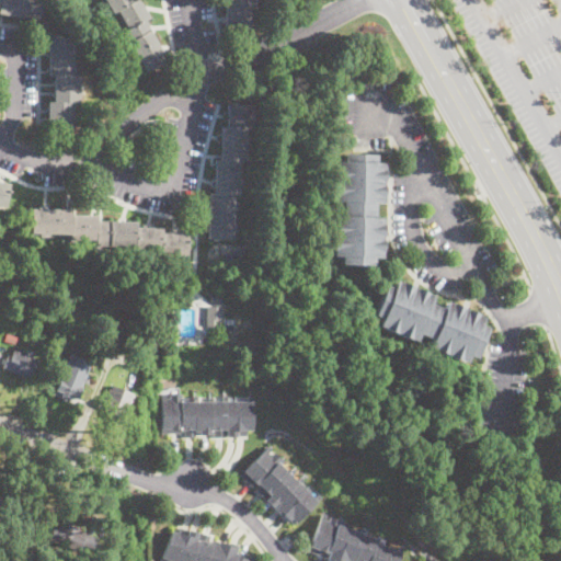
[(41,0),(36,21),(0,13),(0,0),(41,0)]
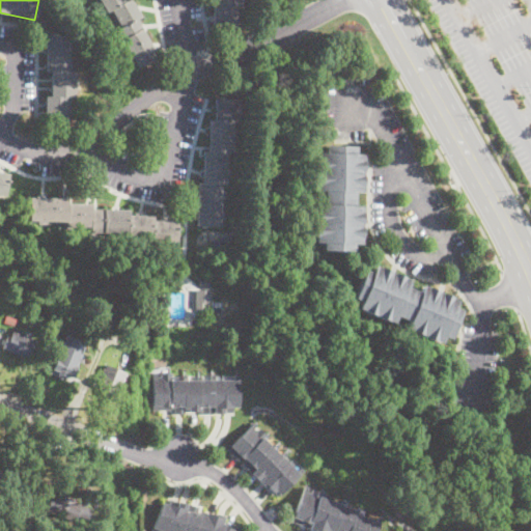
[(132,0),(141,17),(137,20),(158,56),(137,67),(116,30),(121,27),(111,10),(107,12),(100,0),(132,0)]
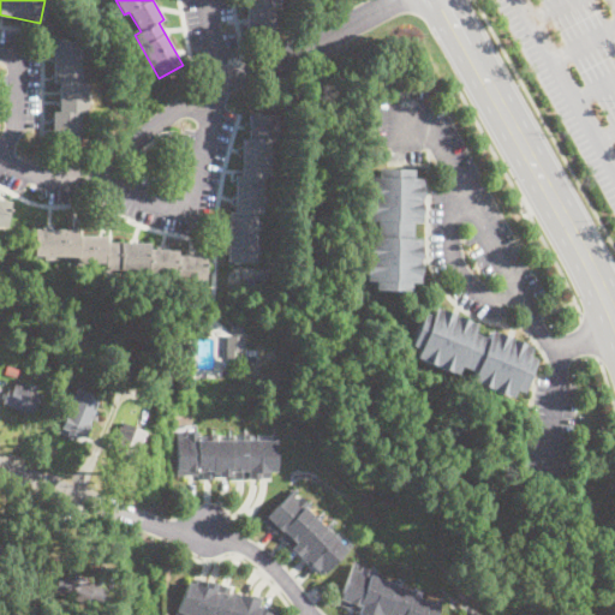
[(85,83),(85,113),(79,113),(78,142),(53,141),(54,112),(59,112),(60,83),(53,83),(54,40),(81,40),(79,83),(85,83)]
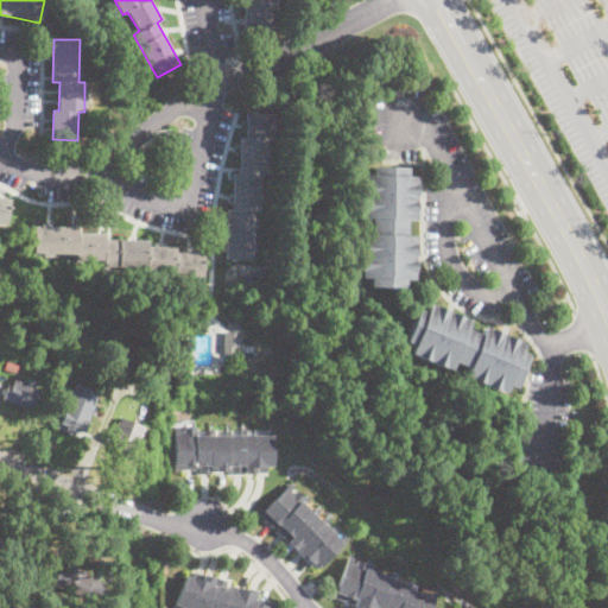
[(278,121),(277,132),(272,132),(272,139),(266,139),(266,145),(271,145),(270,156),(265,156),(265,169),(270,169),(270,175),(265,175),(264,179),(259,179),(259,194),(264,194),(264,204),(259,204),(259,211),(253,211),(252,217),(257,217),(257,227),(252,227),(252,241),(257,241),(257,252),(252,252),(252,259),(226,259),(227,209),(233,209),(234,172),(240,172),(240,137),(246,137),(246,112),(272,113),(272,121),(278,121)]
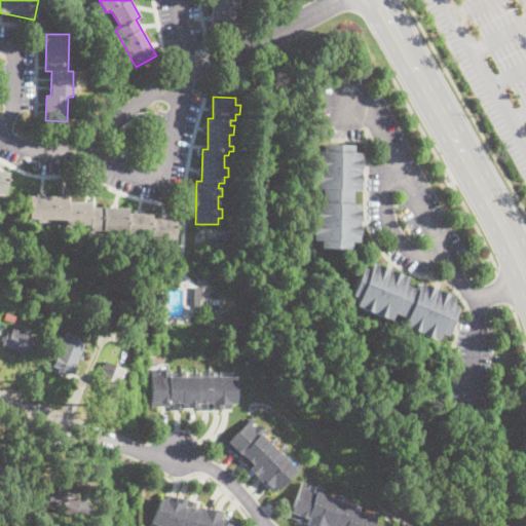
[(362,152),(352,152),(353,144),(323,142),(322,150),(314,151),(313,188),(321,187),(320,200),(311,201),(310,240),(318,240),(320,249),(348,249),(348,240),(358,240),(359,204),(350,203),(351,189),(360,189),(362,152)]
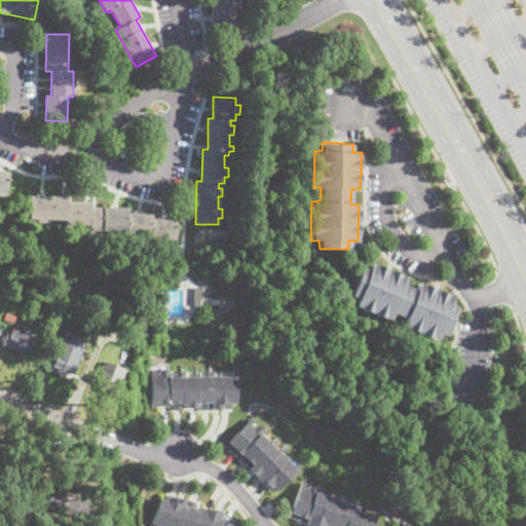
[(0,171),(9,173),(5,194),(0,193),(0,171)]
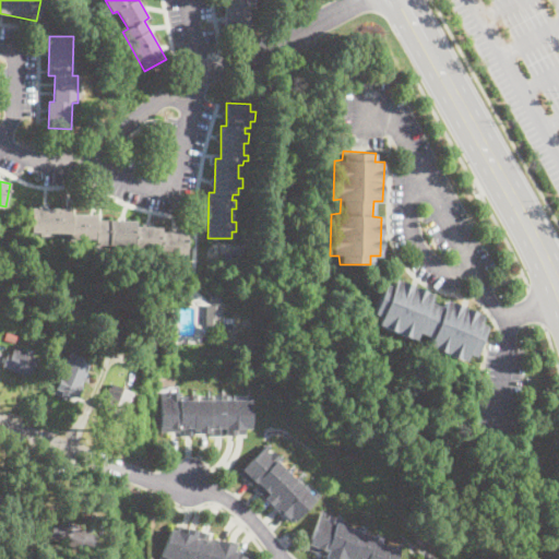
[(187,234),(187,257),(161,257),(161,251),(134,250),(134,245),(95,244),(95,239),(69,238),(70,233),(32,232),(32,207),(72,209),(72,214),(97,214),(97,219),(137,221),(137,226),(162,226),(162,233),(187,234)]
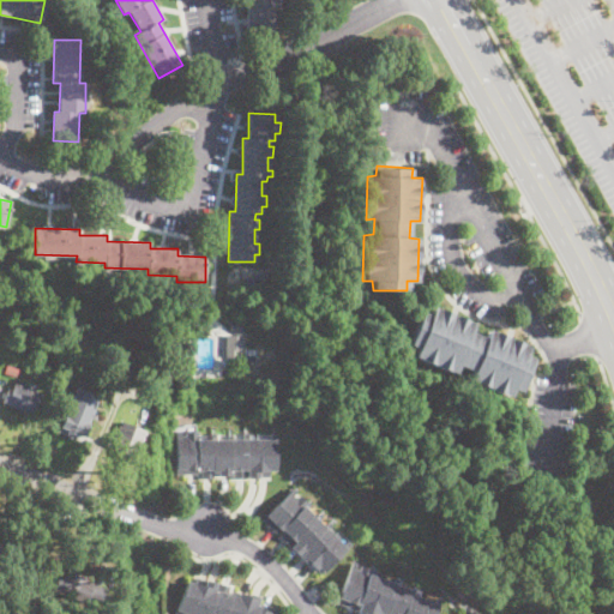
[(531,360),(522,356),(528,345),(488,329),(486,336),(469,332),(473,323),(433,306),(429,313),(421,309),(408,343),(415,347),(411,356),(452,373),(456,363),(471,369),(468,379),(507,395),(511,389),(521,390),(531,360)]
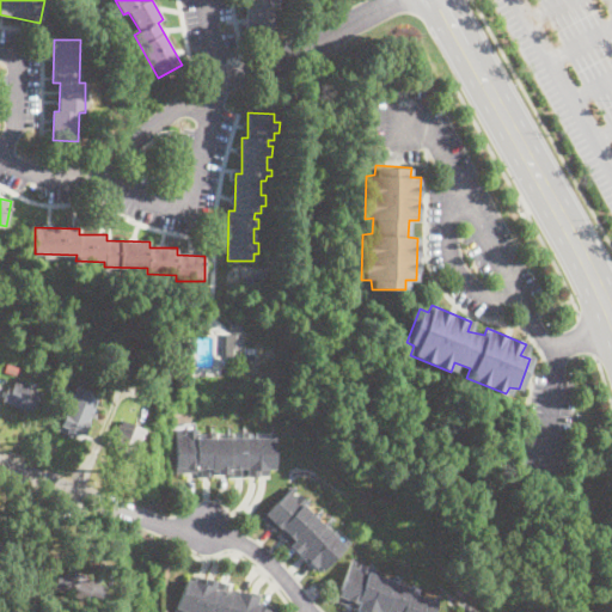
[(244,335),(243,348),(238,347),(238,356),(225,355),(226,335),(244,335)]
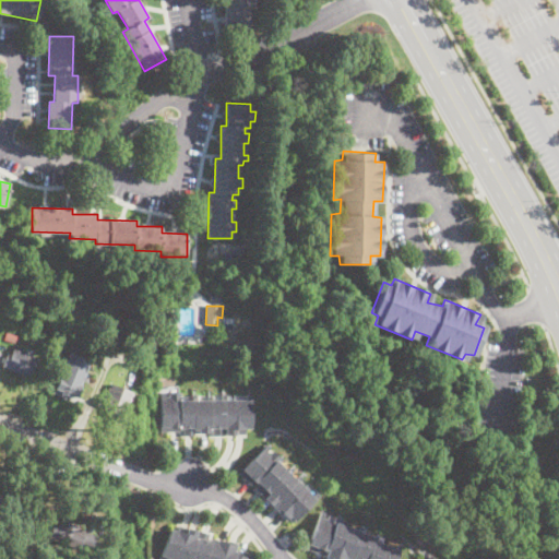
[(13,351),(37,359),(31,378),(2,367),(8,354),(12,356),(13,351)]
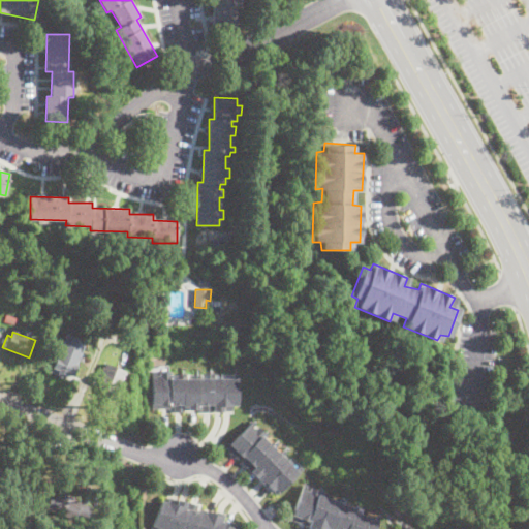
[(78,365),(74,376),(55,369),(67,335),(85,341),(76,365),(78,365)]
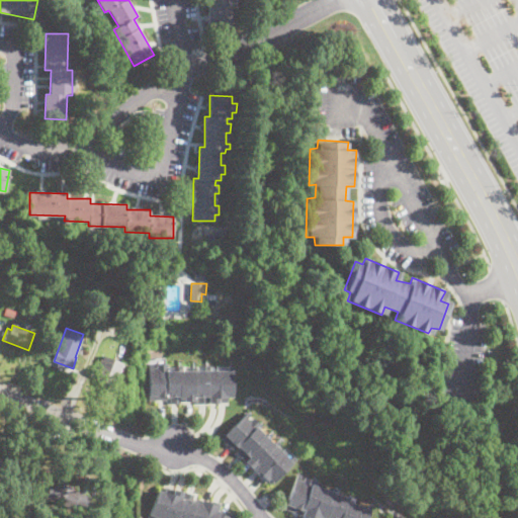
[(123,363),(114,385),(89,375),(93,367),(97,369),(103,355),(123,363)]
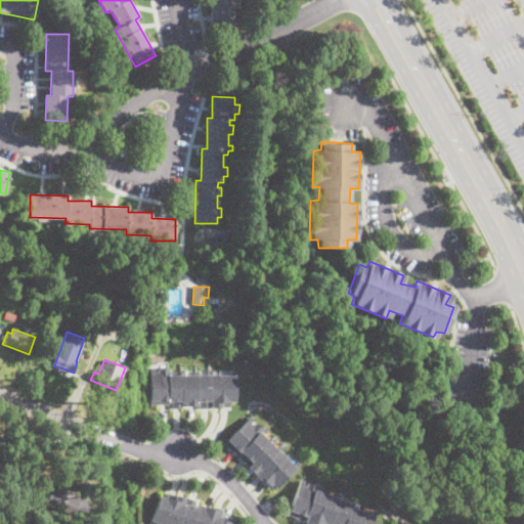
[(168,374),(180,373),(180,369),(184,369),(184,373),(194,373),(194,370),(199,369),(199,373),(207,373),(207,369),(211,369),(211,373),(216,372),(216,368),(219,368),(219,373),(230,373),(230,367),(234,367),(235,400),(229,400),(229,406),(211,406),(211,399),(209,399),(209,407),(199,408),(199,401),(195,401),(195,404),(181,405),(182,407),(172,407),(172,401),(168,401),(168,403),(151,403),(150,365),(155,365),(155,370),(159,370),(159,365),(168,365),(168,374)]
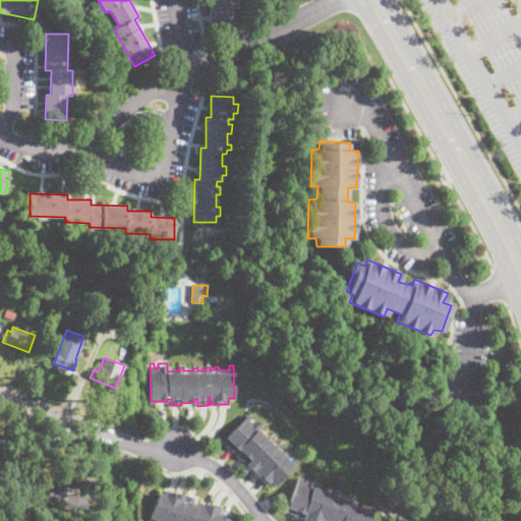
[(247,419),(250,421),(253,418),(258,425),(261,423),(265,427),(261,430),(268,438),(271,435),(273,437),(270,440),(275,446),(279,442),(281,444),(277,448),(289,461),(293,457),(297,461),(271,485),(262,475),(261,476),(254,470),(257,467),(256,465),(251,470),(245,463),(249,459),(248,458),(244,462),(238,455),(241,451),(237,447),(233,451),(221,439),(248,413),(250,415),(247,419)]
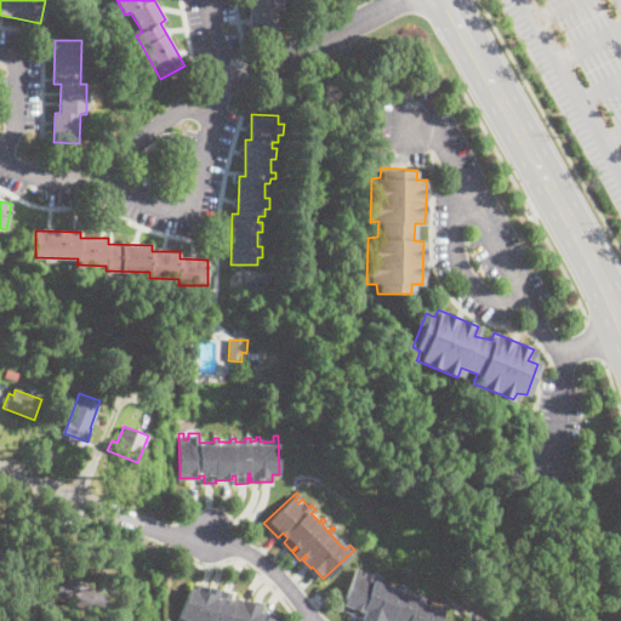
[(358,573),(362,574),(364,570),(377,575),(376,580),(396,587),(397,584),(405,587),(404,591),(416,594),(415,598),(427,603),(429,597),(444,603),(437,620),(392,620),(388,620),(387,620),(380,620),(374,619),(372,620),(369,620),(360,617),(364,610),(360,609),(357,615),(340,609),(355,567),(359,568),(358,573)]
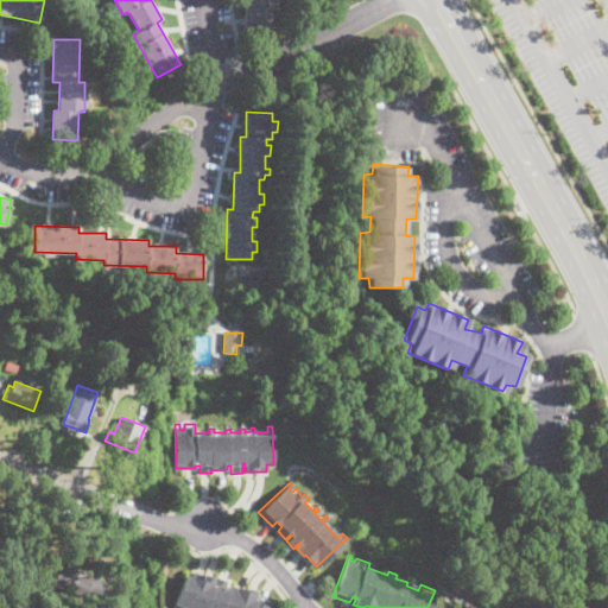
[(100,601),(50,584),(55,567),(106,584),(100,601)]
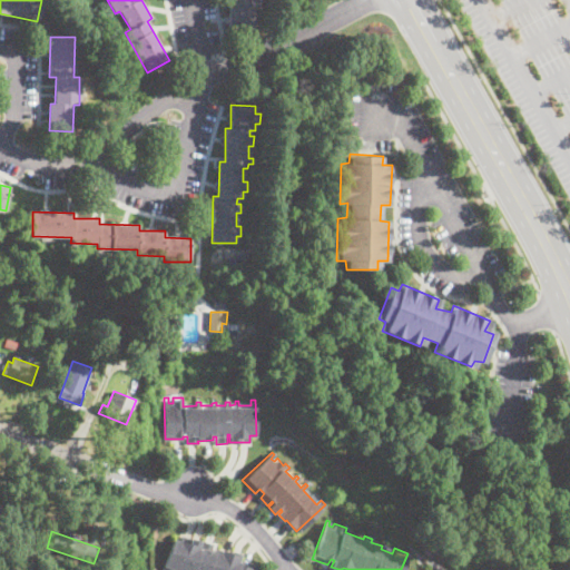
[(189,538),(190,536),(213,543),(210,550),(214,551),(215,549),(220,551),(222,548),(232,551),(232,550),(241,553),(238,559),(257,566),(255,569),(177,569),(168,567),(167,569),(163,569),(175,537),(179,538),(180,534),(189,538)]
